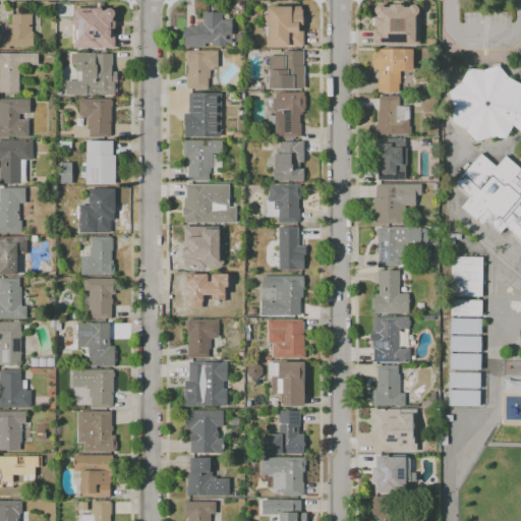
[(420,46),(373,46),(373,40),(374,40),(374,32),(377,32),(377,27),(374,27),(374,17),(378,17),(378,15),(375,14),(374,11),(374,8),(375,6),(379,5),(382,5),(385,7),(389,7),(389,6),(392,6),(392,4),(401,4),(401,6),(404,6),(404,7),(408,7),(411,5),(414,5),(417,6),(418,8),(419,10),(418,13),(419,13),(420,46)]
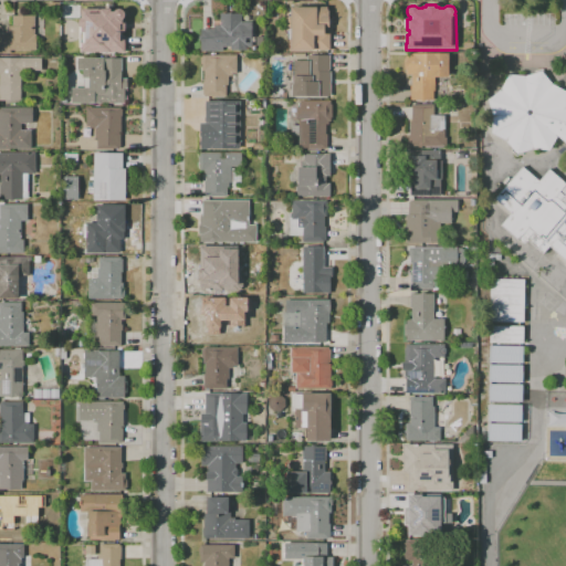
[(315,51),(291,51),(291,8),(327,8),(327,11),(329,11),(329,28),(324,28),(324,33),(329,33),(329,51),(315,51)]
